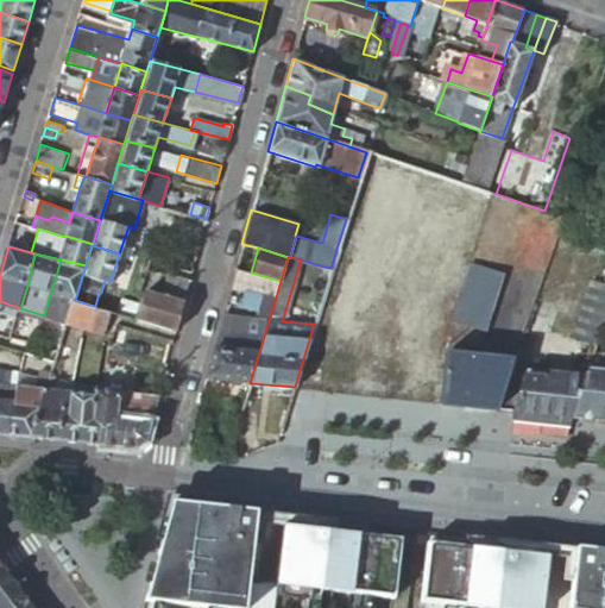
[(52,288),(44,315),(68,323),(75,300),(86,265),(61,259),(52,288)]
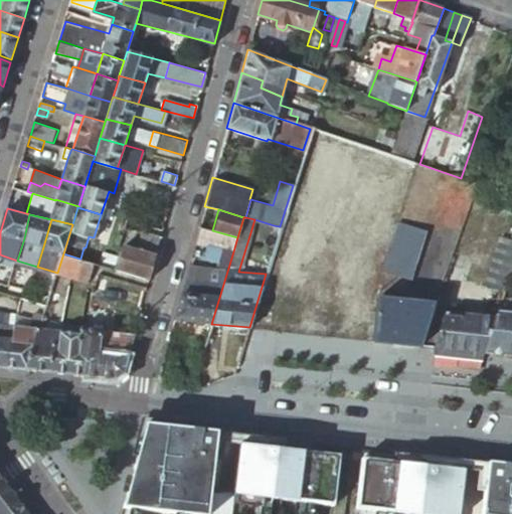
[(402,224),(389,272),(416,280),(430,232),(402,224)]
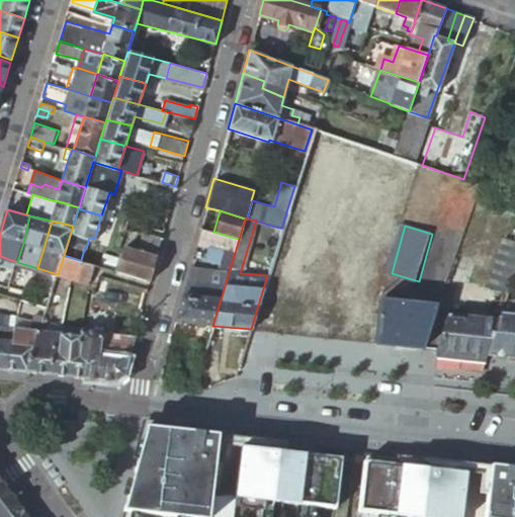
[(281,228),(275,227),(273,234),(279,236),(281,228)]
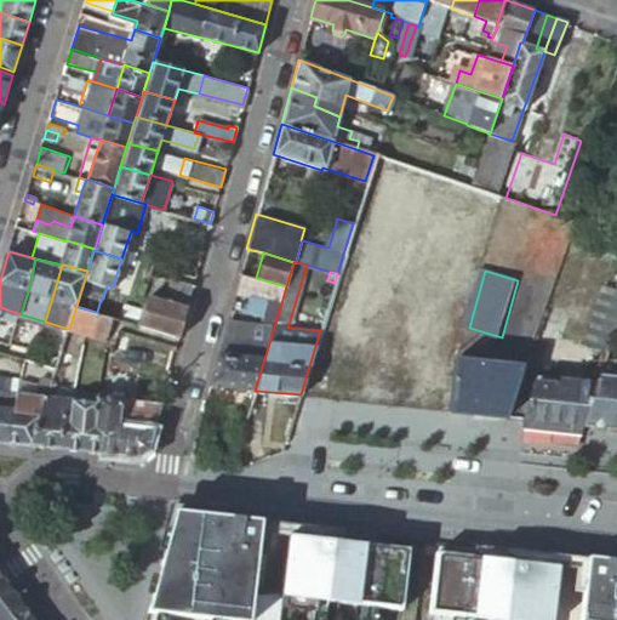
[(256,278),(239,274),(234,295),(249,295),(255,295),(274,301),(281,303),(286,286),(256,278)]
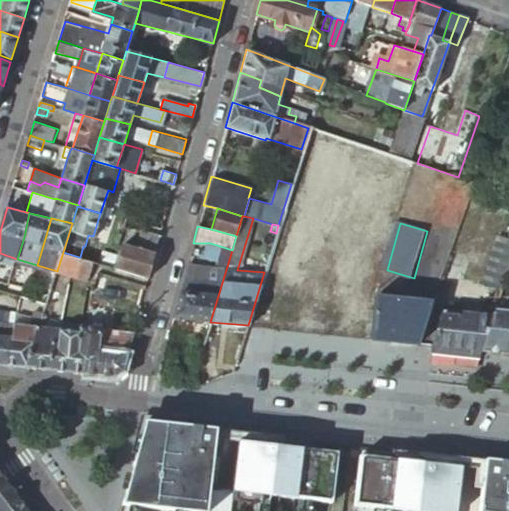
[(114,267),(148,277),(160,234),(143,230),(137,249),(120,244),(114,267)]
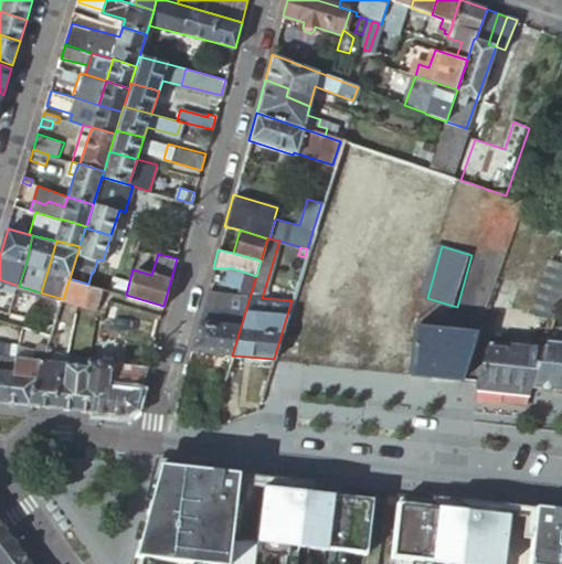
[(561,259),(550,256),(533,310),(557,318),(561,300),(561,259)]
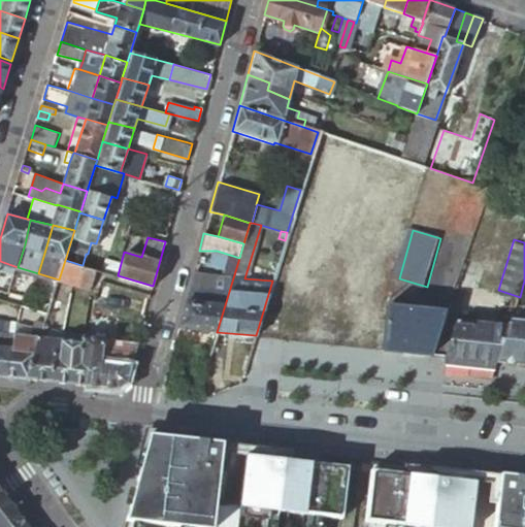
[(217,251),(211,251),(208,266),(228,271),(233,256),(217,251)]
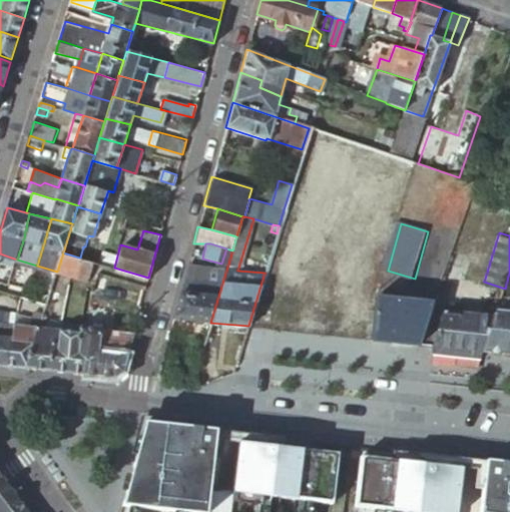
[(217,275),(224,277),(232,250),(226,248),(221,264),(219,271),(210,273),(207,281),(215,283),(217,275)]
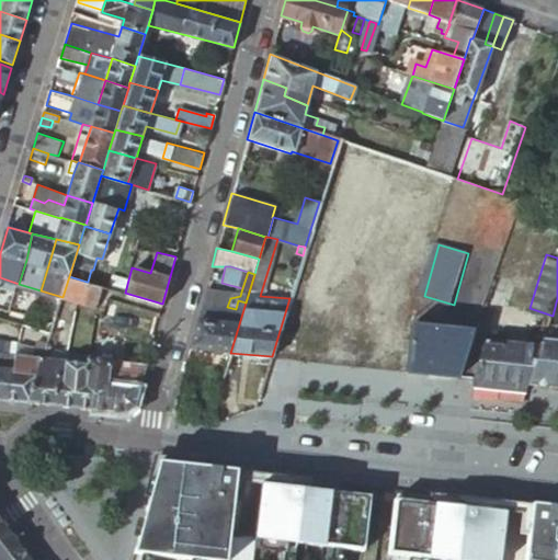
[(69,276),(63,297),(80,301),(87,282),(69,276)]
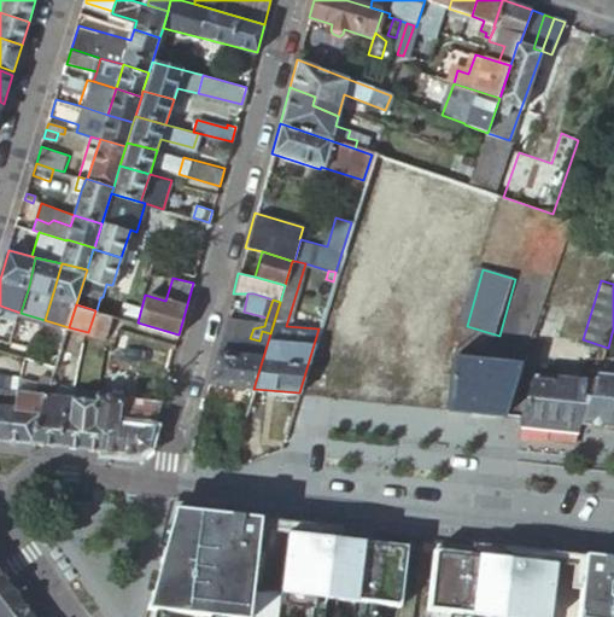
[(21,313),(0,306),(0,313),(18,319),(21,313)]
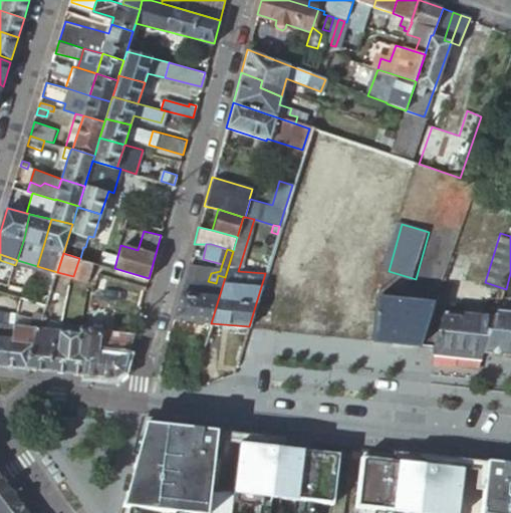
[(73,276),(89,281),(94,262),(80,258),(79,258),(73,276)]
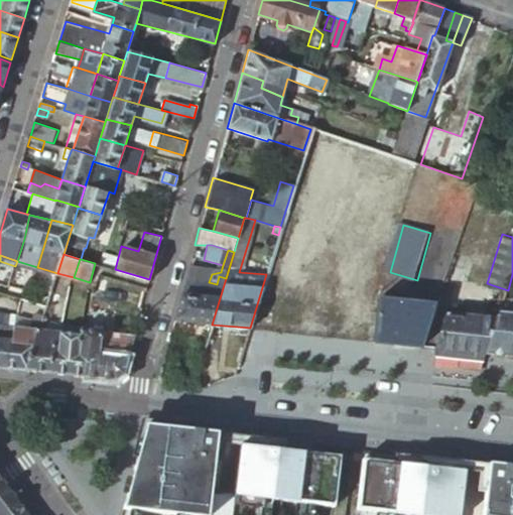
[(173,320),(212,325),(226,278),(219,276),(217,284),(209,282),(184,280),(173,320)]
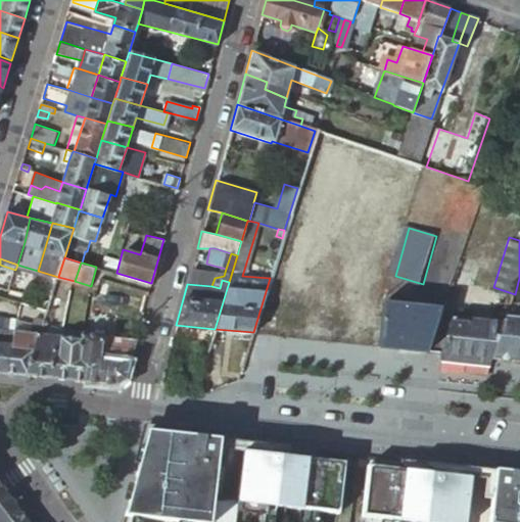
[(402,348),(426,350),(440,310),(387,303),(383,346),(402,348)]
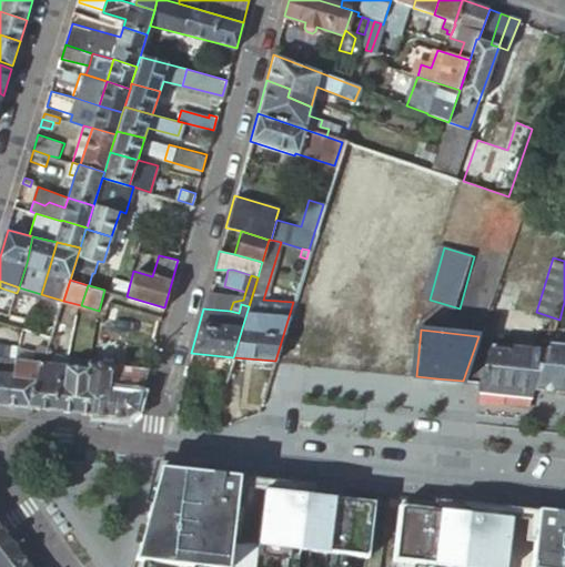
[(564,342),(550,340),(546,351),(534,388),(552,391),(564,392),(564,342)]
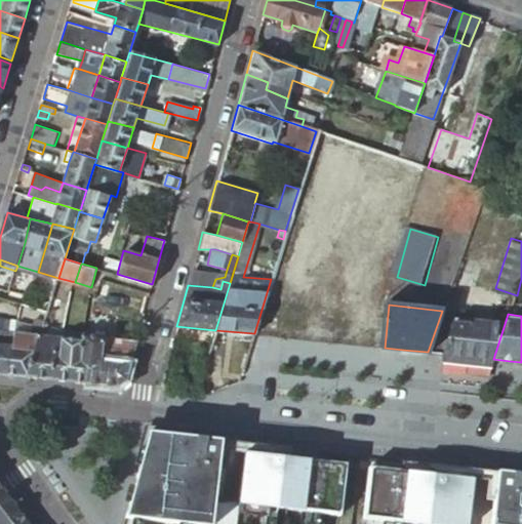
[(44,324),(45,323),(37,321),(36,325),(17,321),(14,331),(8,374),(28,376),(41,334),(44,324)]
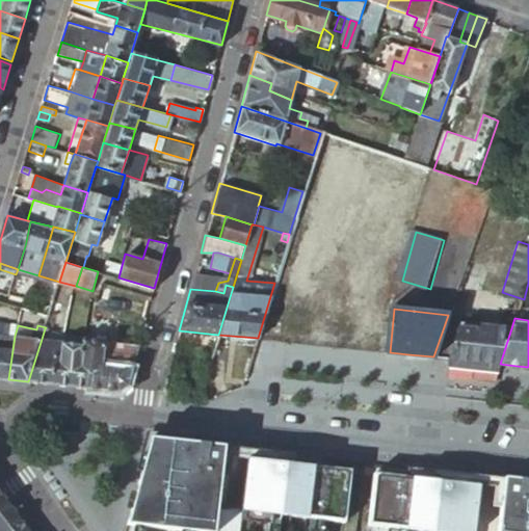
[(500,364),(511,328),(479,325),(478,329),(457,327),(448,359),(457,360),(500,364)]
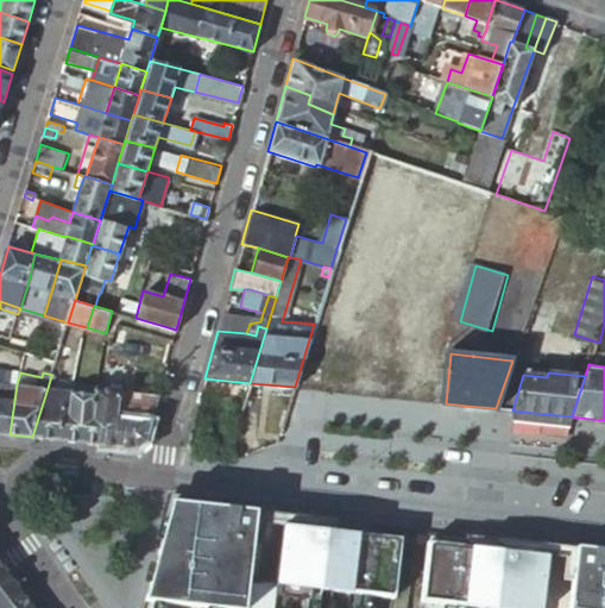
[(51,376),(48,388),(56,389),(58,377),(51,376)]
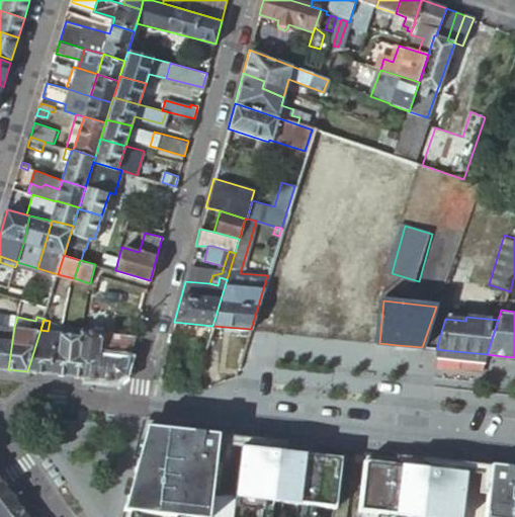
[(0,368),(8,369),(14,327),(0,325),(0,368)]
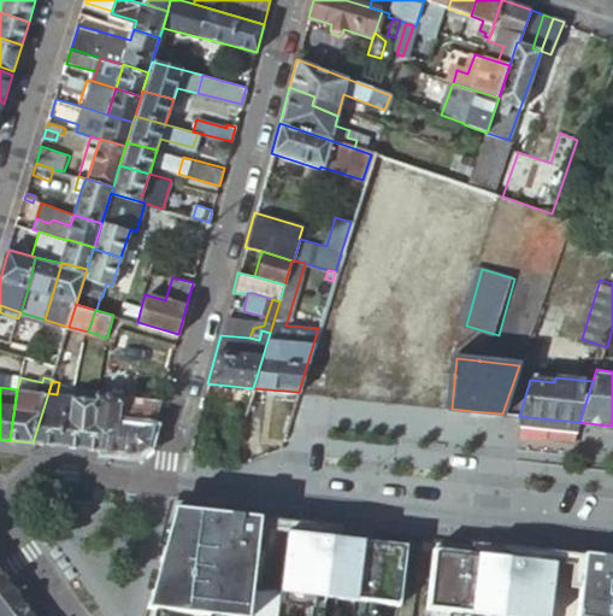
[(148,447),(161,399),(99,392),(98,392),(96,399),(94,416),(101,417),(96,450),(136,455),(148,447)]
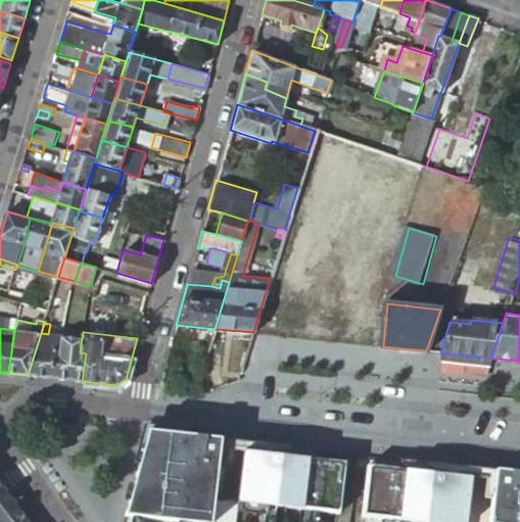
[(41,333),(28,375),(46,377),(49,351),(59,352),(61,336),(48,334),(41,333)]
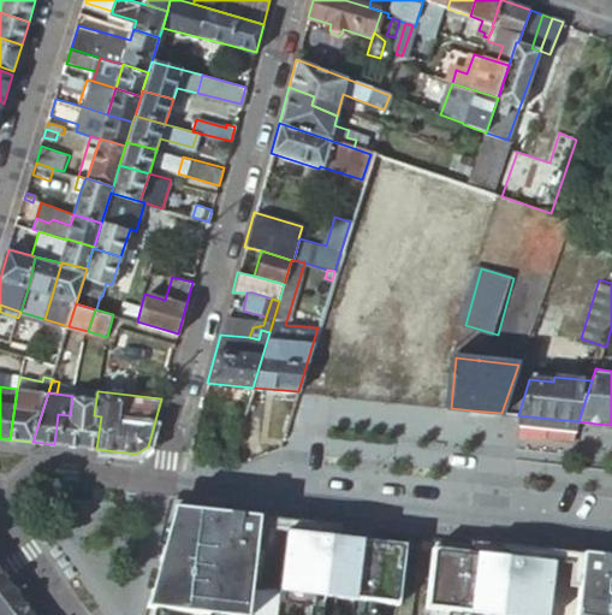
[(58,414),(54,444),(96,449),(101,417),(94,415),(96,398),(72,396),(70,415),(58,414)]
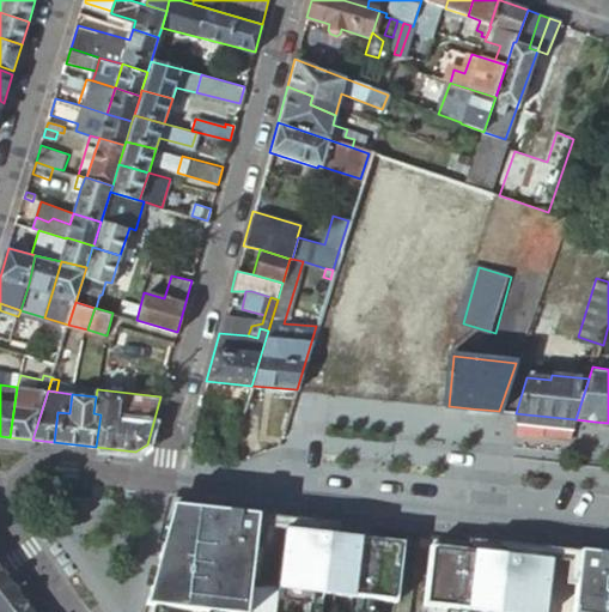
[(574,429),(576,419),(527,414),(516,413),(515,422),(574,429)]
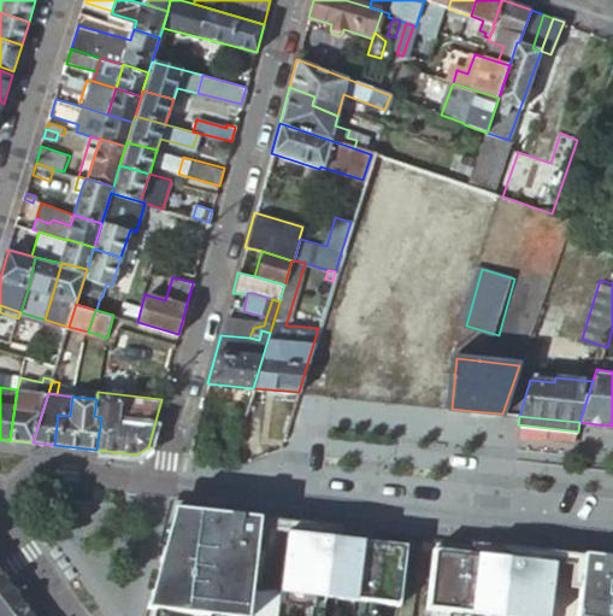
[(260,520),(175,510),(147,612),(163,614),(174,615),(275,615),(278,594),(252,592),(257,553),(260,520)]
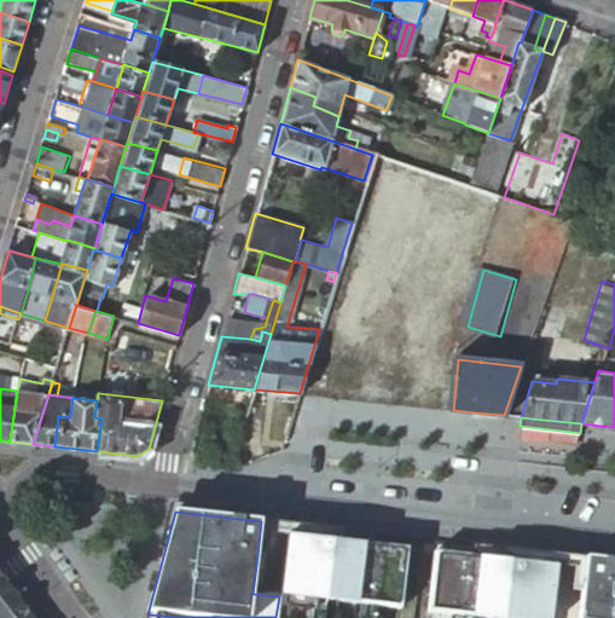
[(373,535),(261,521),(257,555),(267,556),(270,533),(285,536),(290,536),(290,533),(303,535),(303,538),(312,538),(313,536),(334,538),(334,541),(342,542),(342,539),(364,542),(363,544),(372,546),(373,535)]
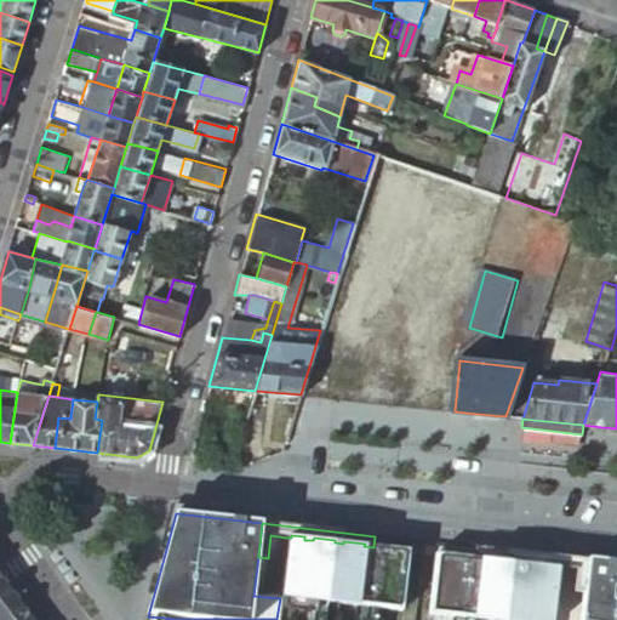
[(291,538),(286,538),(280,598),(303,601),(325,603),(343,606),(349,606),(376,609),(398,612),(401,612),(409,552),(373,547),(364,546),(343,544),(335,542),(313,540),(304,540),(291,538)]
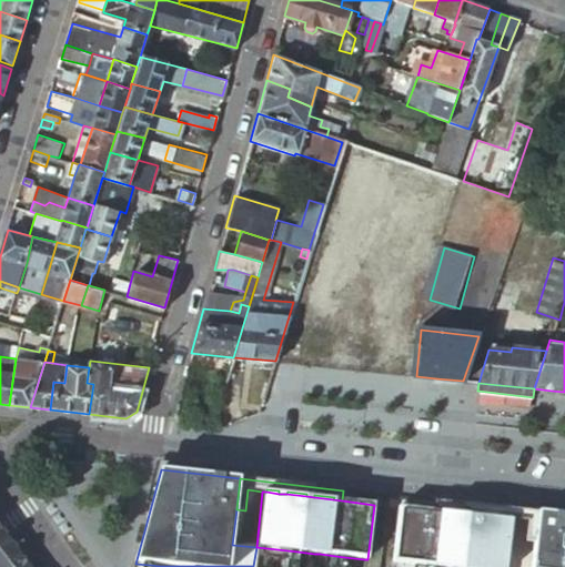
[(534,544),(537,513),(434,500),(433,512),(441,512),(441,509),(461,512),(461,514),(468,515),(468,513),(488,515),(487,517),(496,518),(496,516),(508,517),(508,519),(511,520),(527,522),(525,543),(534,544)]
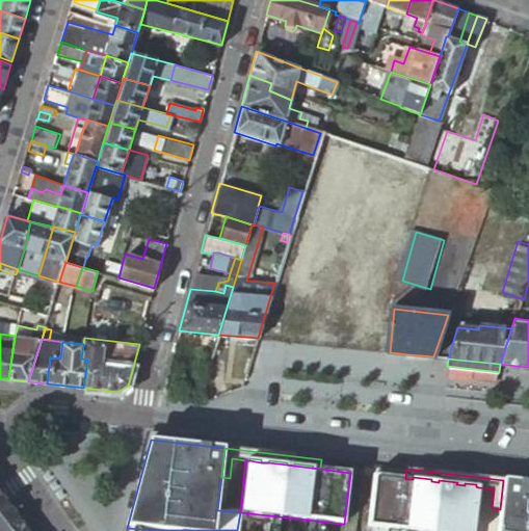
[(473,530),(478,487),(476,486),(465,485),(456,484),(439,482),(431,481),(413,479),(405,479),(374,475),(368,527),(389,529),(398,530),(473,530)]
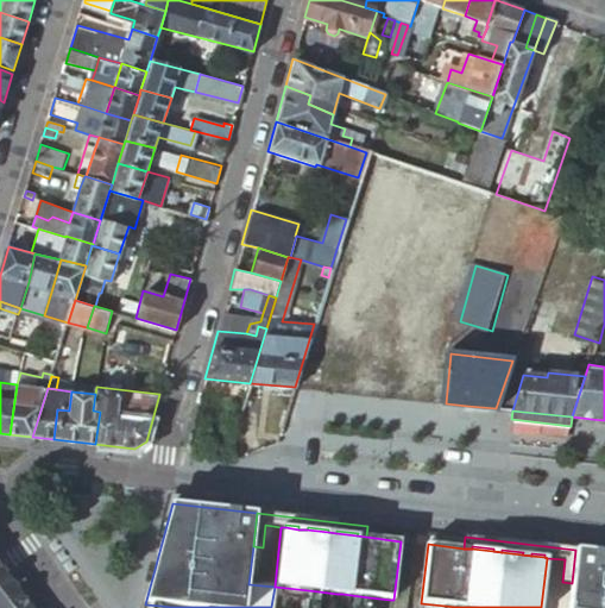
[(604,553),(575,550),(572,583),(568,607),(604,607),(604,553)]
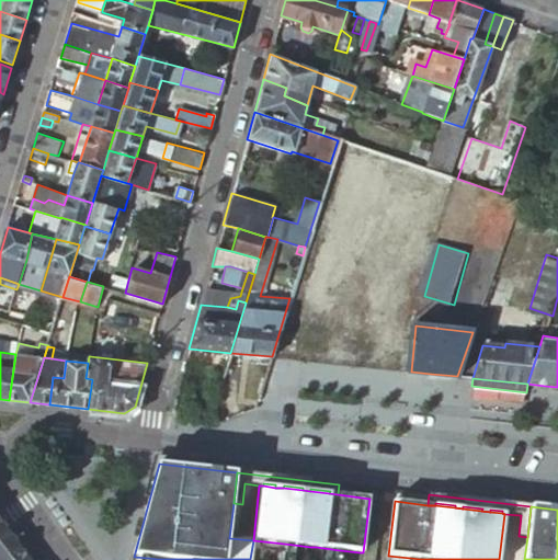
[(0,547),(13,539),(0,521),(0,547)]
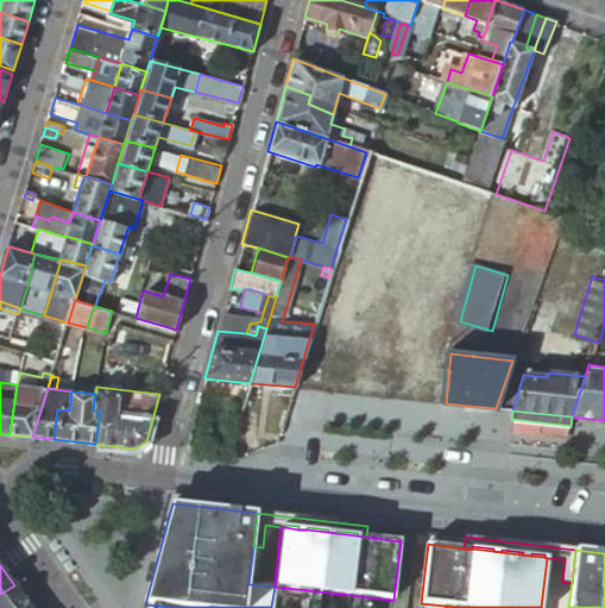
[(20,607),(27,603),(14,585),(0,594),(0,607),(20,607)]
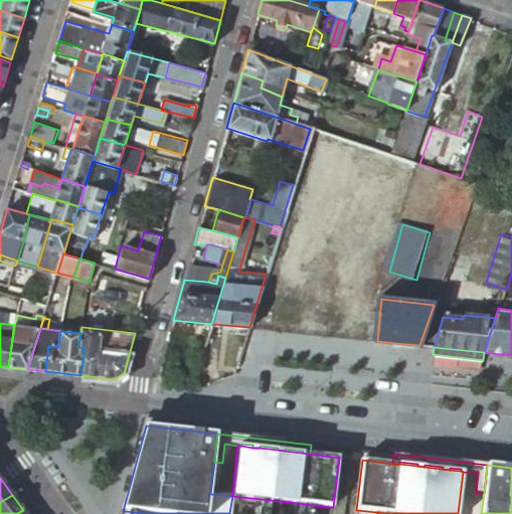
[(251,498),(248,513),(268,513),(270,500),(251,498)]
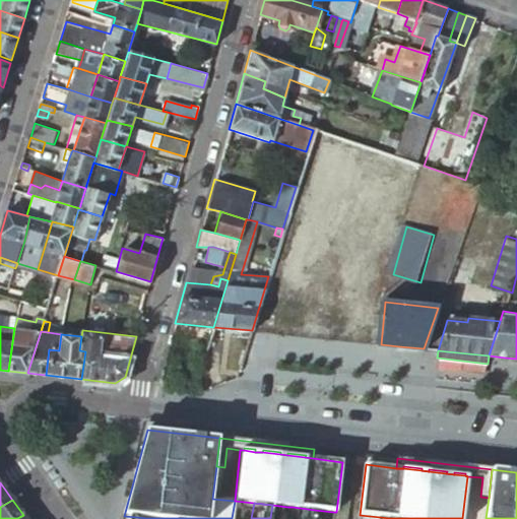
[(332,518),(333,512),(315,510),(313,518),(332,518)]
